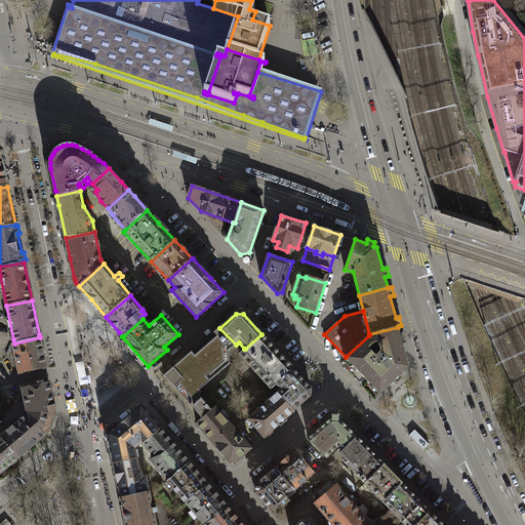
[(400,336),(398,327),(369,334),(369,335),(346,357),(348,359),(345,362),(351,368),(354,365),(373,386),(370,389),(376,395),(379,392),(380,394),(394,381),(397,384),(403,377),(400,375),(409,367),(403,344),(406,342),(404,335),(400,336)]
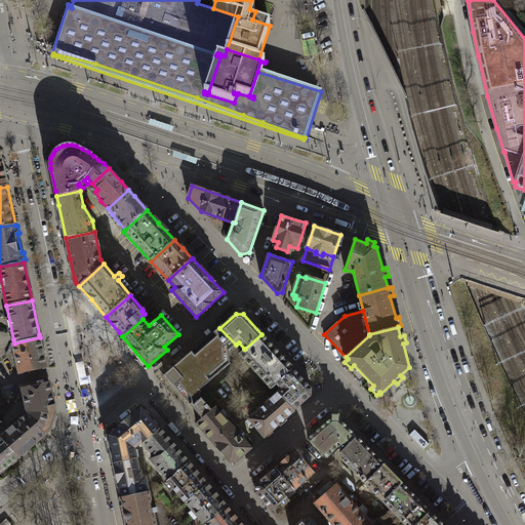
[(200,397),(201,391),(200,390),(230,364),(229,351),(236,345),(219,328),(165,375),(197,412),(196,412),(201,418),(202,419),(212,410),(211,409),(202,399),(200,397)]
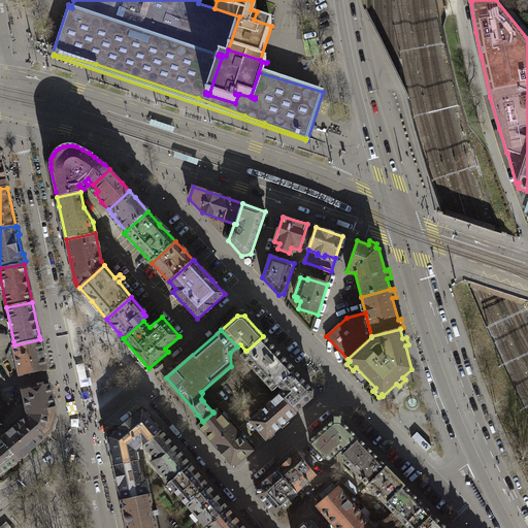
[(278,386),(295,370),(263,336),(246,351),(245,351),(240,356),(273,391),(279,386),(278,386)]
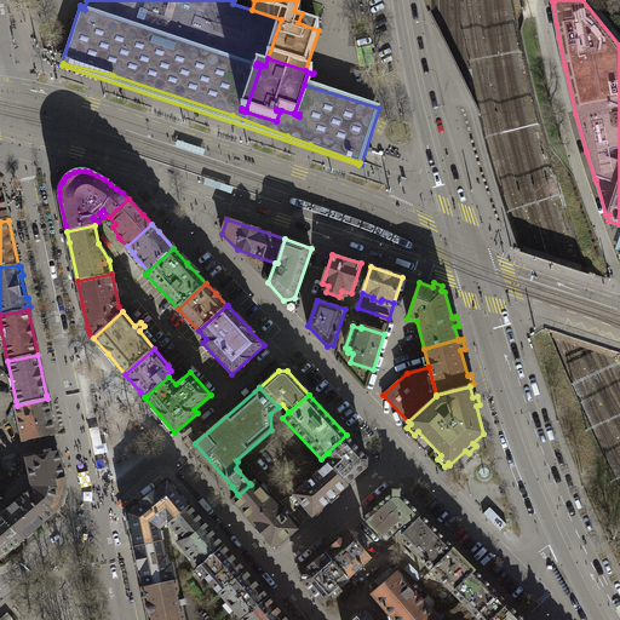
[(47,399),(17,406),(16,406),(23,441),(55,434),(47,399)]
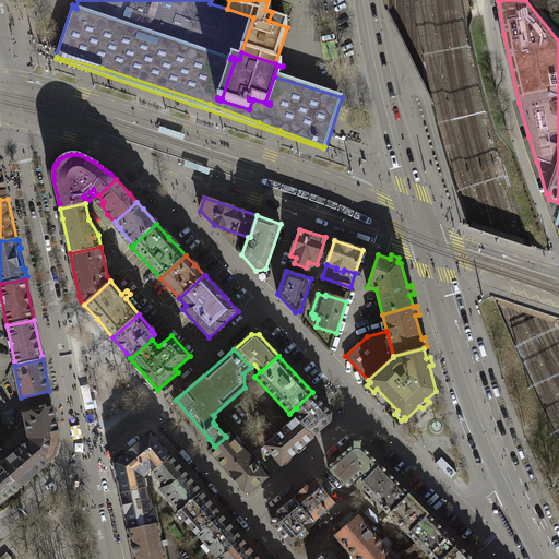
[(297,418),(313,437),(331,421),(332,413),(312,392),(295,408),(296,408),(301,415),(297,418)]
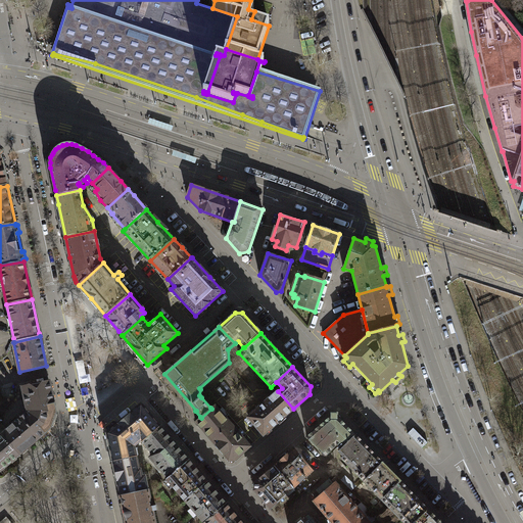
[(51,428),(56,413),(49,382),(22,387),(28,412),(20,418),(38,438),(51,428)]
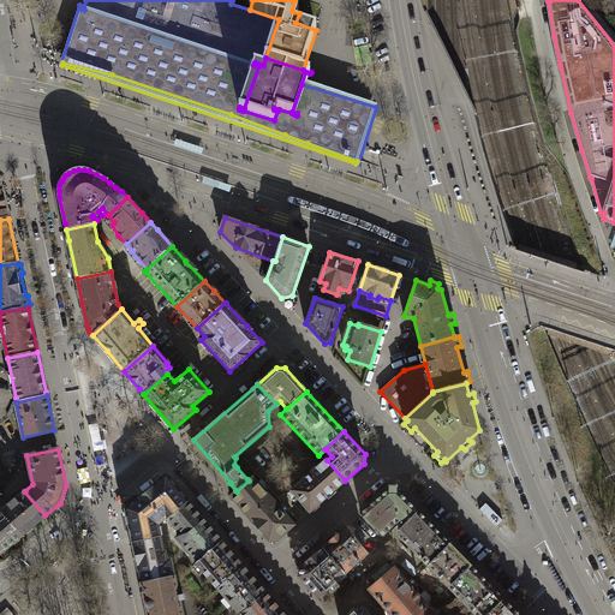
[(345,481),(327,460),(323,464),(293,490),(310,511),(327,496),(329,499),(336,493),(334,490),(341,483),(345,481)]
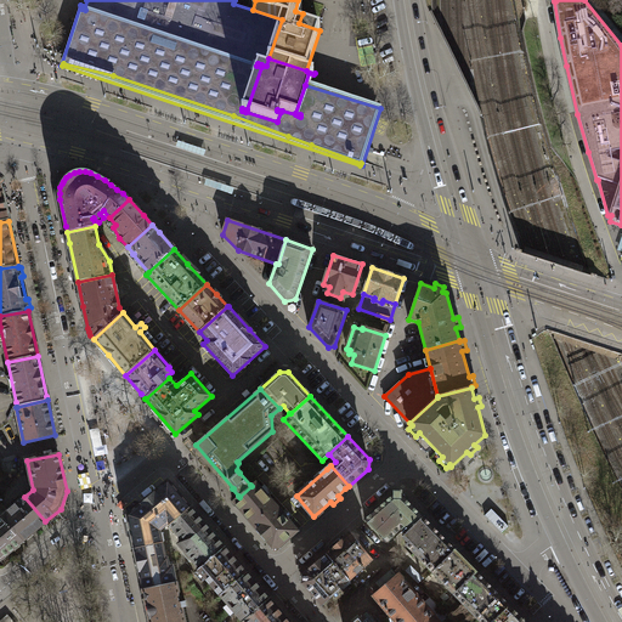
[(239,473),(250,485),(255,482),(258,479),(248,467),(239,473)]
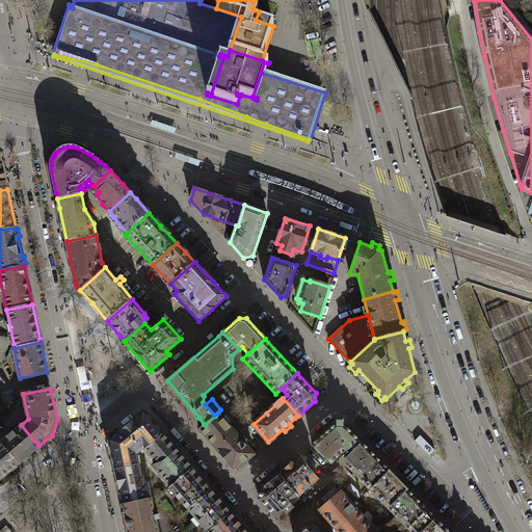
[(115,469),(138,464),(136,453),(143,447),(145,449),(162,434),(143,411),(109,441),(115,469)]
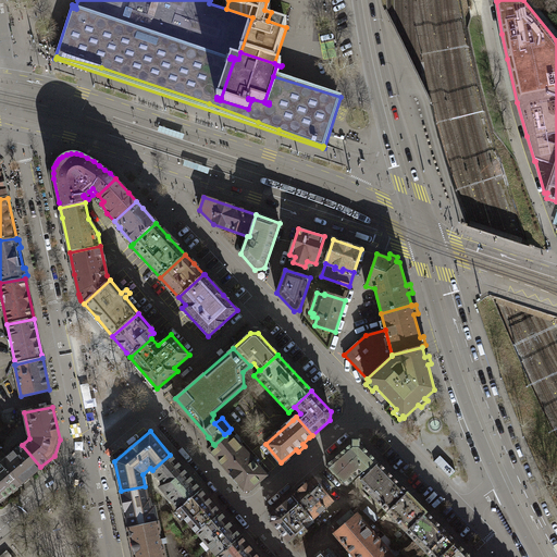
[(244,490),(249,491),(267,475),(239,444),(229,432),(224,434),(225,435),(214,445),(213,444),(208,448),(215,457),(223,466),(244,490)]
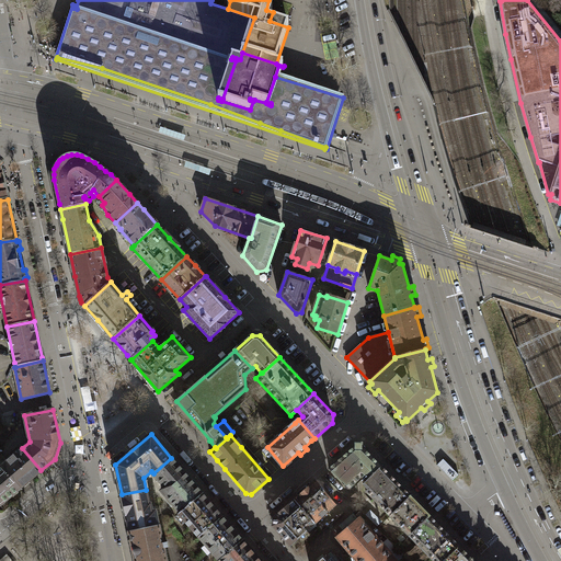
[(362,477),(366,482),(382,467),(364,447),(362,447),(362,443),(355,443),(355,447),(354,447),(330,469),(350,489),(362,477)]
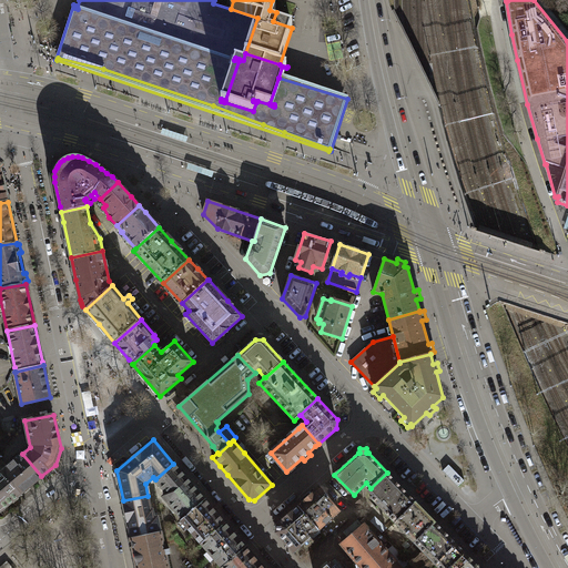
[(41,476),(22,454),(1,472),(21,494),(41,476)]
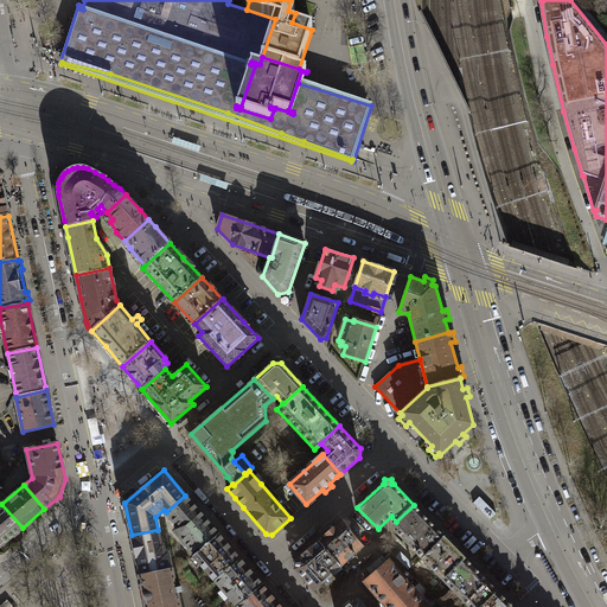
[(195,555),(218,534),(185,496),(166,512),(178,526),(174,530),(195,555)]
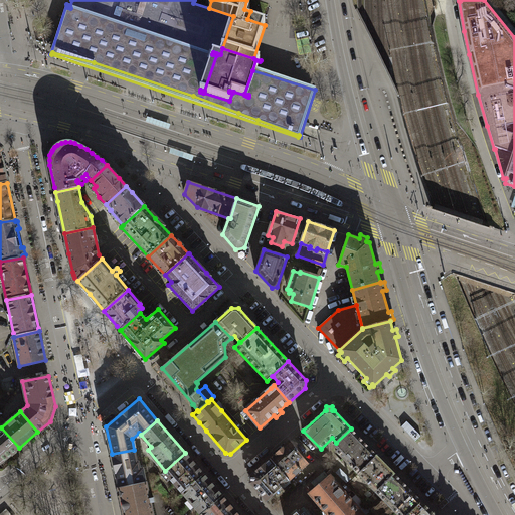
[(407,421),(401,426),(415,442),(421,436),(407,421)]
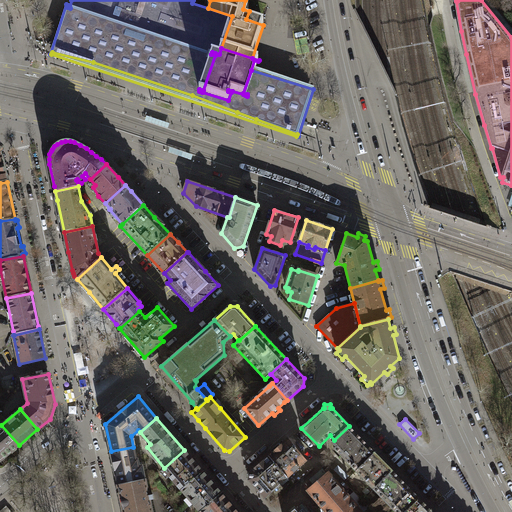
[(0,460),(19,445),(1,425),(0,425),(0,460)]
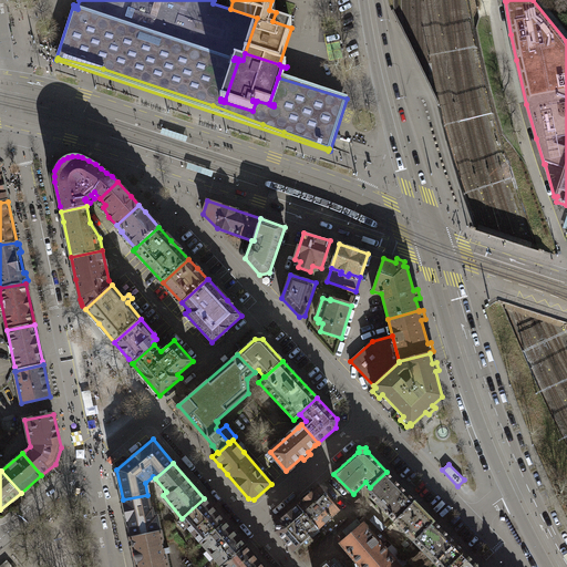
[(370,496),(394,522),(415,502),(387,472),(370,487),(368,490),(372,494),(370,496)]
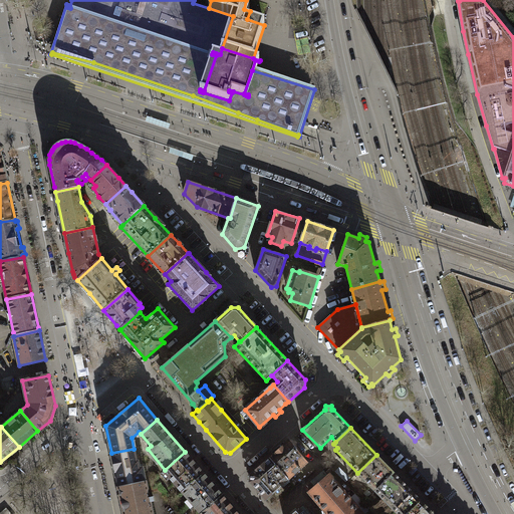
[(289,441),(270,458),(291,482),(312,464),(302,455),(305,452),(297,444),(295,447),(289,441)]
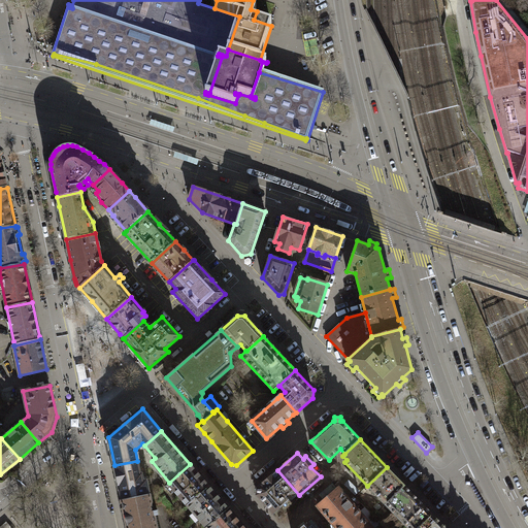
[(137,461),(114,465),(122,499),(149,494),(145,481),(143,482),(142,477),(140,474),(137,461)]
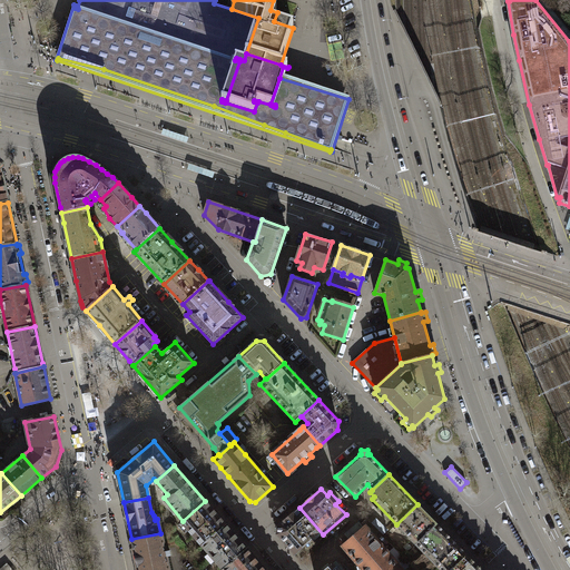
[(203,546),(226,524),(205,501),(183,521),(182,521),(203,546)]
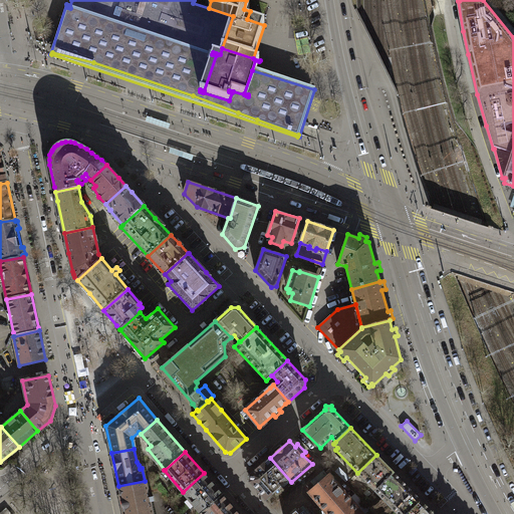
[(357,473),(375,491),(395,472),(376,455),(357,473)]
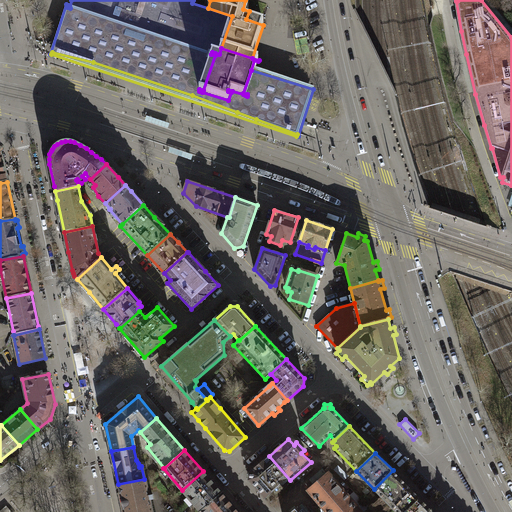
[(250,472),(249,480),(265,498),(288,477),(269,456),(250,472)]
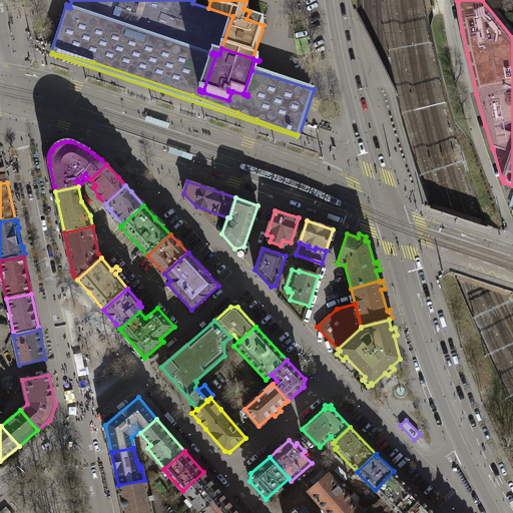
[(316,486),(309,492),(327,512),(361,512),(362,512),(349,498),(329,474),(328,475),(324,470),(311,481),(316,486)]
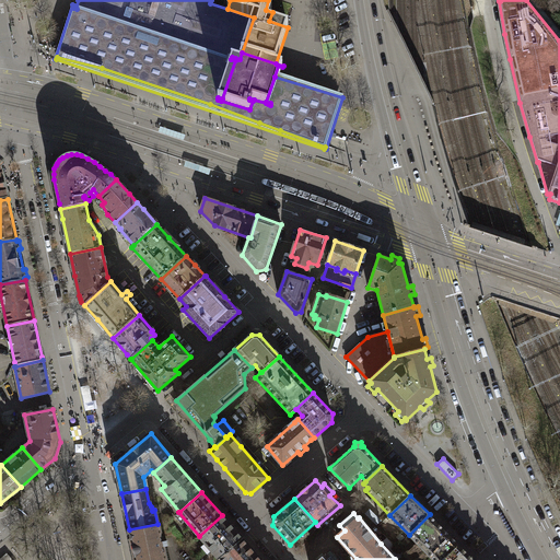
[(409,535),(433,559),(442,559),(458,544),(430,514),(409,535)]
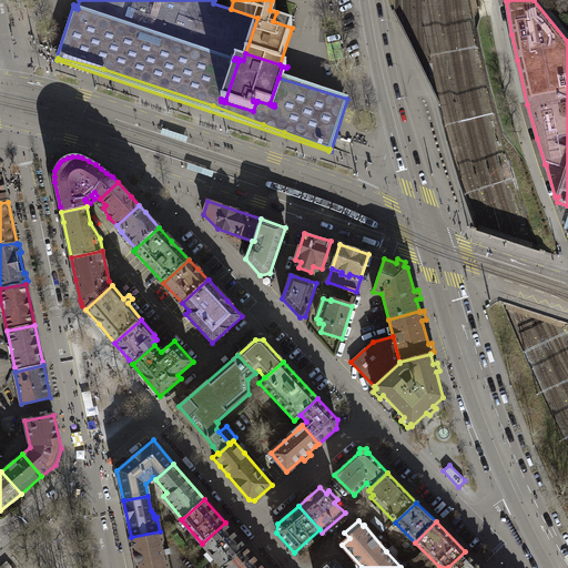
[(225,523),(202,544),(222,567),(245,547),(225,523)]
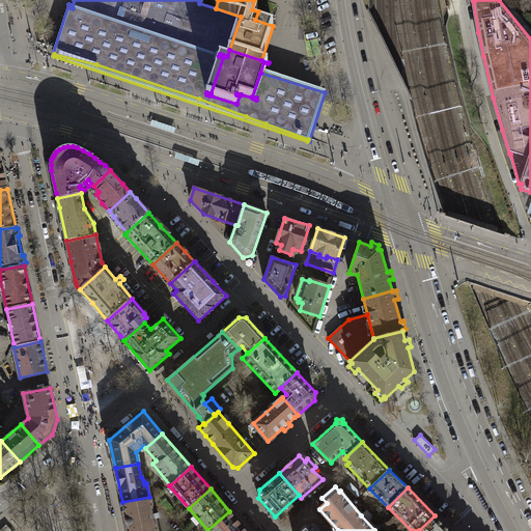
[(149,497),(122,502),(129,530),(157,530),(155,519),(160,518),(159,512),(154,513),(150,497),(149,497)]
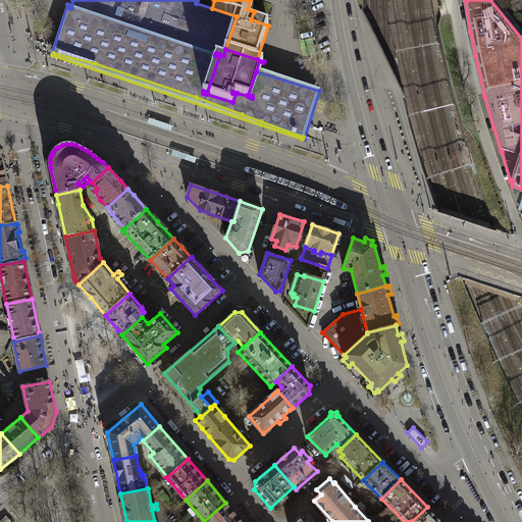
[(361,502),(355,507),(368,521),(373,521),(378,518),(361,502)]
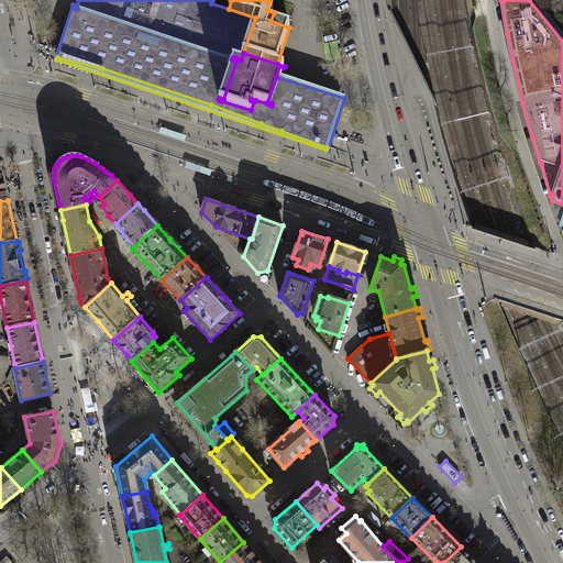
[(261,562),(243,542),(220,562),(221,562),(261,562)]
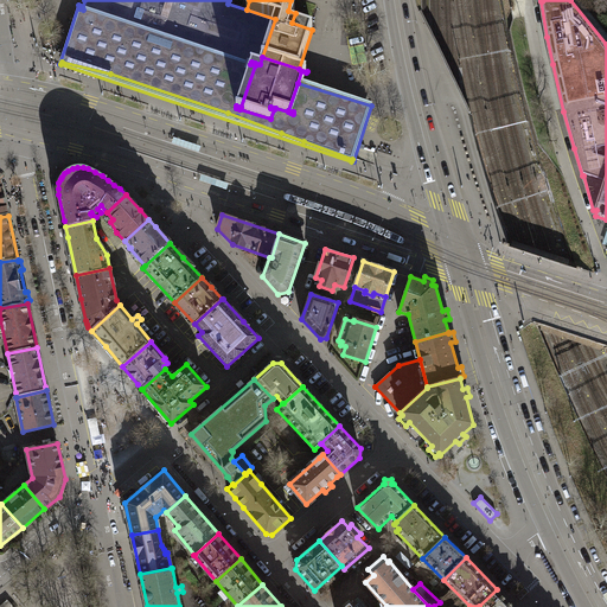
[(513,606),(497,589),(479,606),(513,606)]
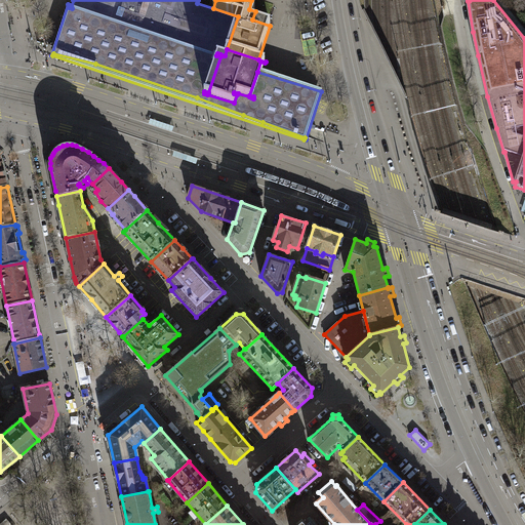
[(299,524),(317,524),(310,516),(299,524)]
